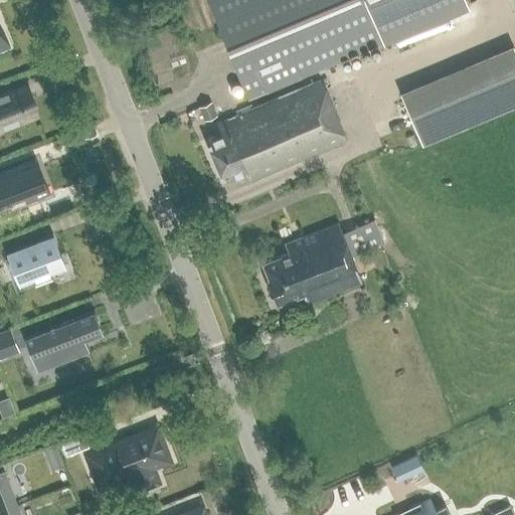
[(206,0),(247,100),(472,8),(468,0),(206,0)]
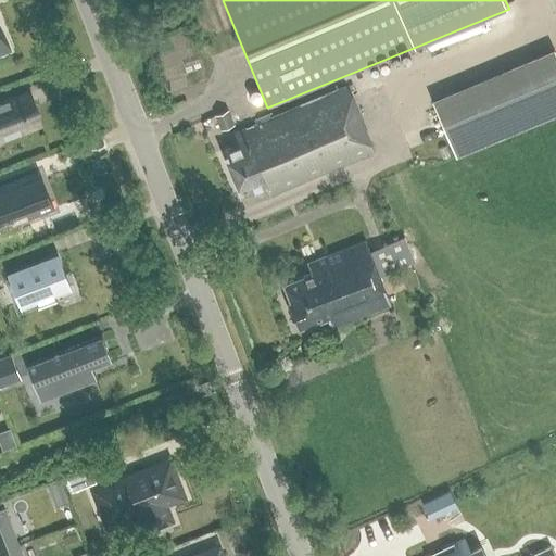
[(0,55),(11,52),(9,48),(0,33),(0,55)]
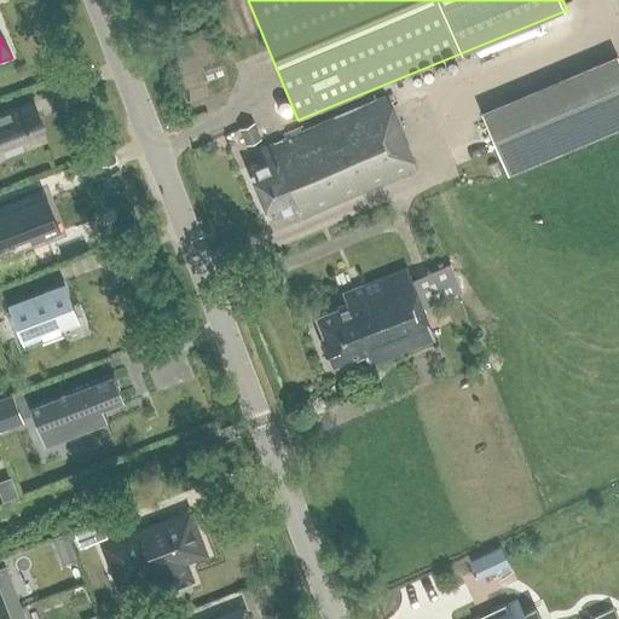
[(618,65),(615,58),(480,114),(507,178),(618,129),(618,65)]
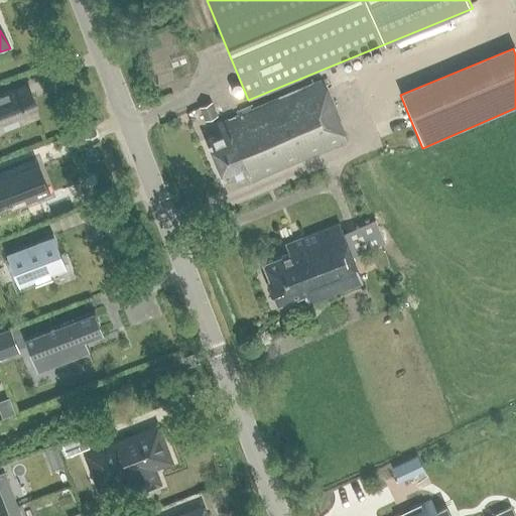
[(212,127),(216,136),(206,140),(223,181),(246,172),(250,182),(347,141),(320,81),(212,127)]
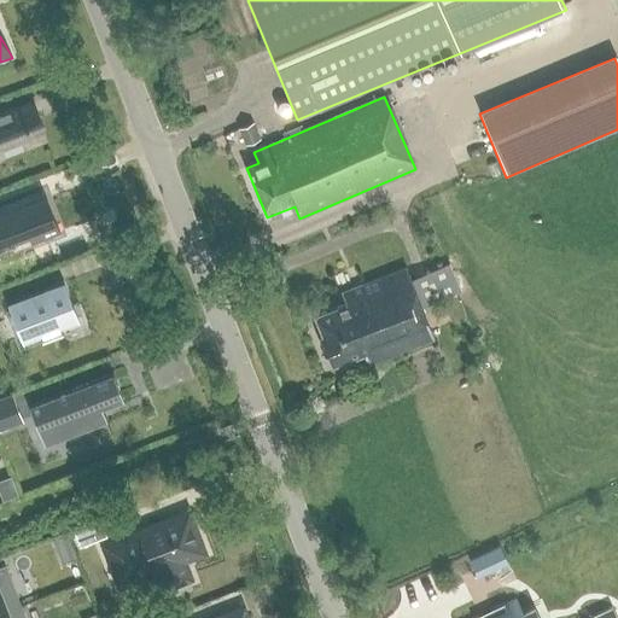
[(0,114),(0,157),(5,153),(44,139),(35,116),(30,117),(25,105),(0,114)]
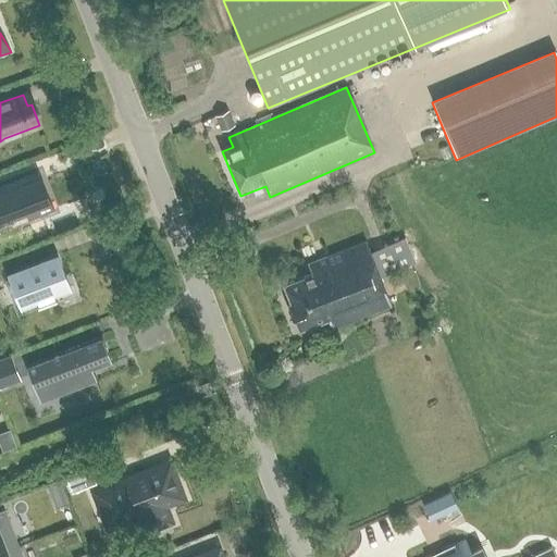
[(235,126),(230,112),(217,118),(223,132),(235,126)]
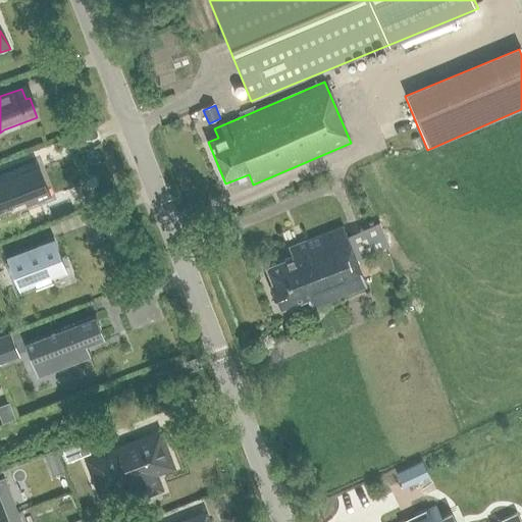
[(50,197),(38,165),(0,178),(0,209),(23,200),(25,207),(50,197)]
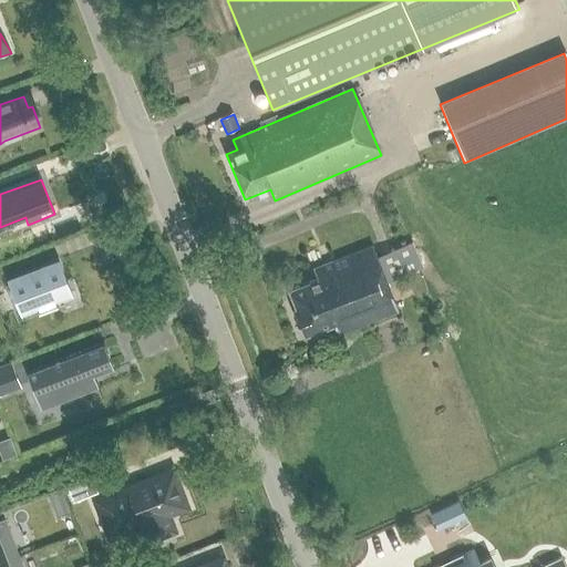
[(316,279),(288,290),(295,309),(291,310),(302,336),(333,323),(337,333),(398,310),(372,246),(312,269),(316,279)]
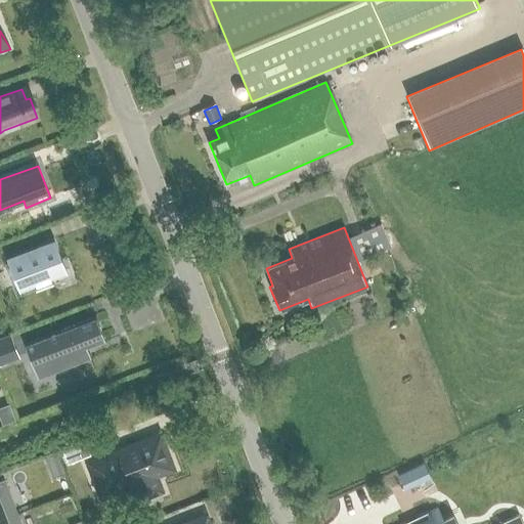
[(382,228),(353,239),(361,260),(390,248),(382,228)]
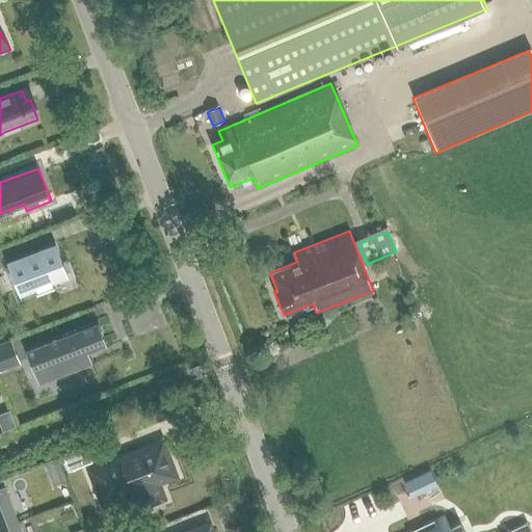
[(52,282),(68,275),(54,242),(6,261),(19,294),(34,289),(35,292),(53,285),(52,282)]
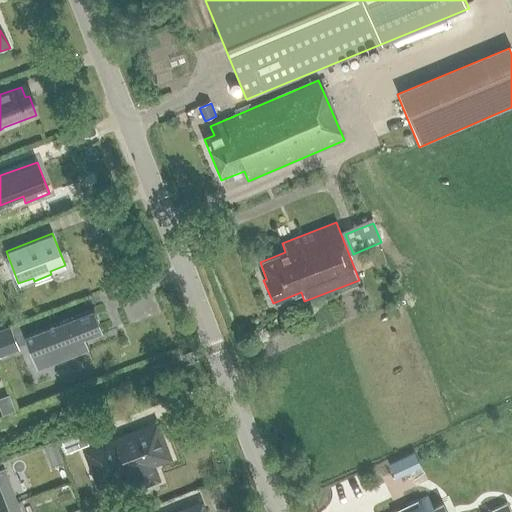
[(76,341),(102,331),(93,309),(23,336),(31,358),(46,352),(51,365),(80,353),(76,341)]
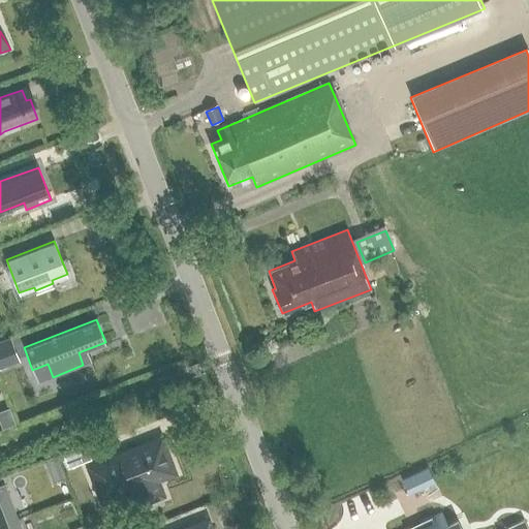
[(9,337),(0,340),(0,368),(19,362),(9,337)]
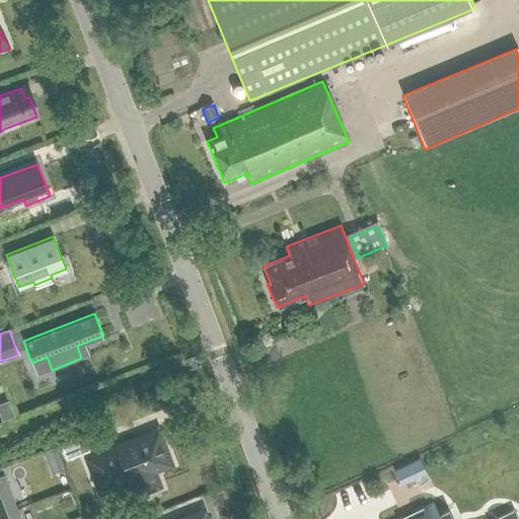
[(8,399),(0,402),(0,415),(2,421),(15,416),(8,399)]
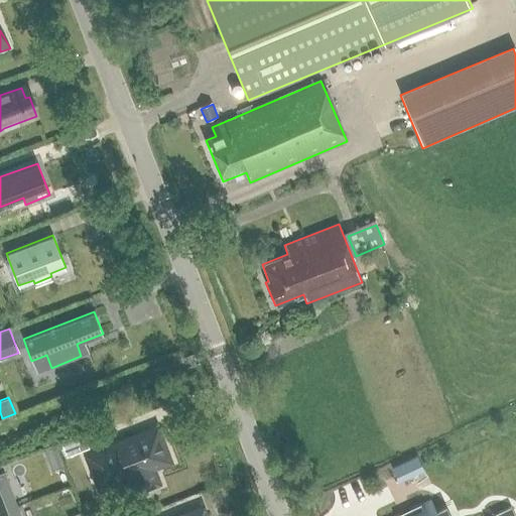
[(106,449),(107,452),(90,458),(99,482),(111,478),(112,483),(132,475),(136,486),(154,479),(149,467),(166,461),(159,441),(154,443),(150,433),(118,446),(118,444),(106,449)]
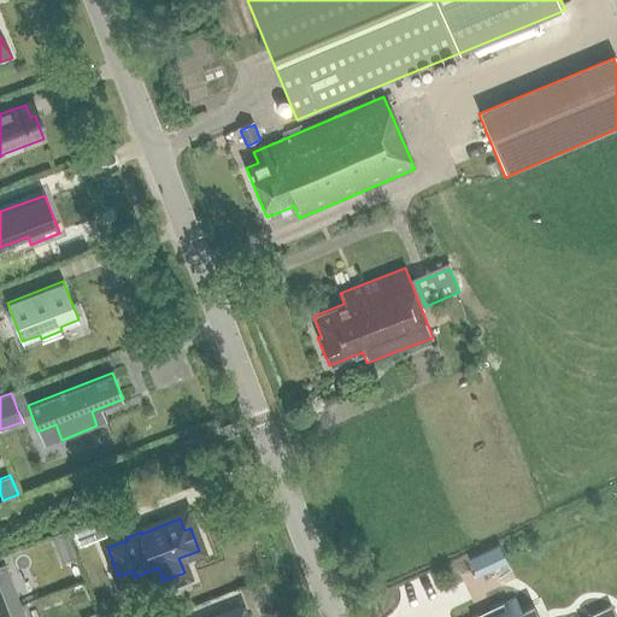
[(100,521),(72,532),(80,547),(106,536),(100,521)]
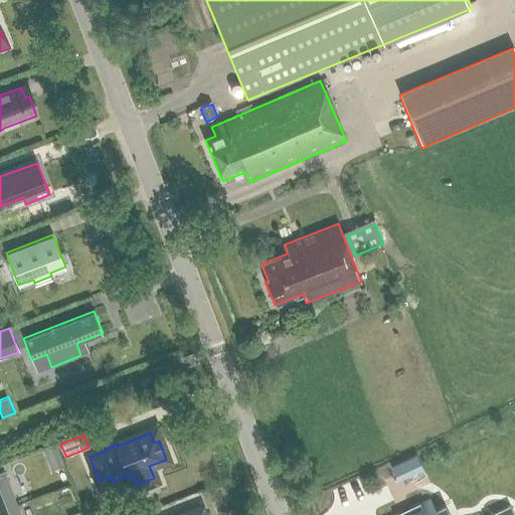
[(416,455),(391,467),(398,481),(422,469),(416,455)]
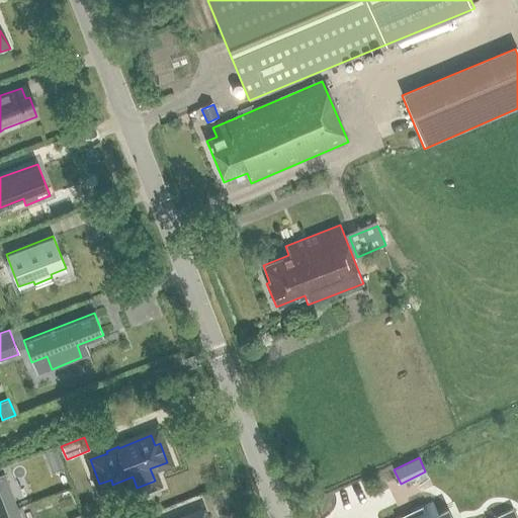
[(0,515),(17,509),(4,475),(0,476),(0,515)]
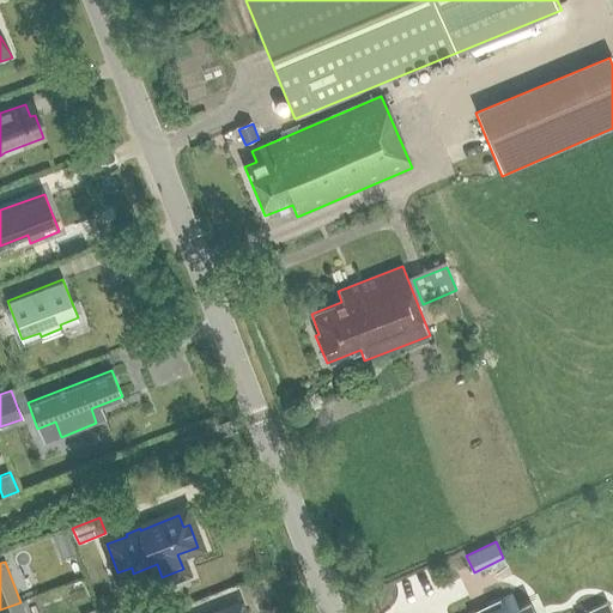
[(24,612),(20,602),(0,610),(0,612),(24,612)]
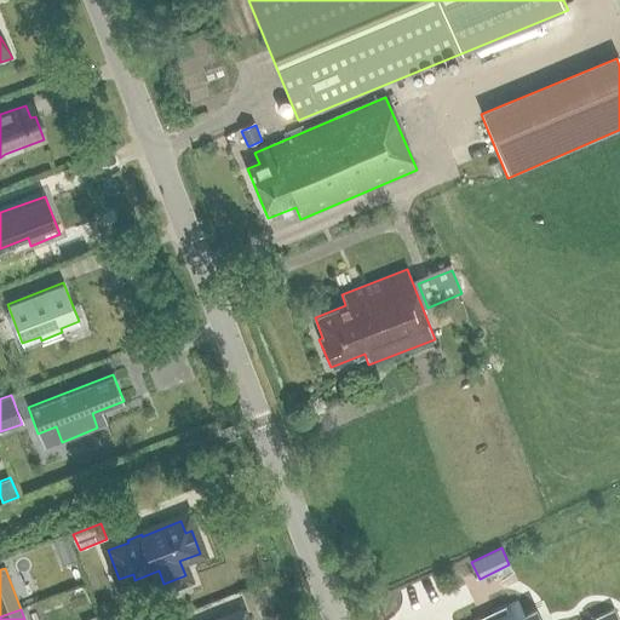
[(539,619),(538,615),(527,619),(520,619),(515,609),(491,619),(539,619)]
